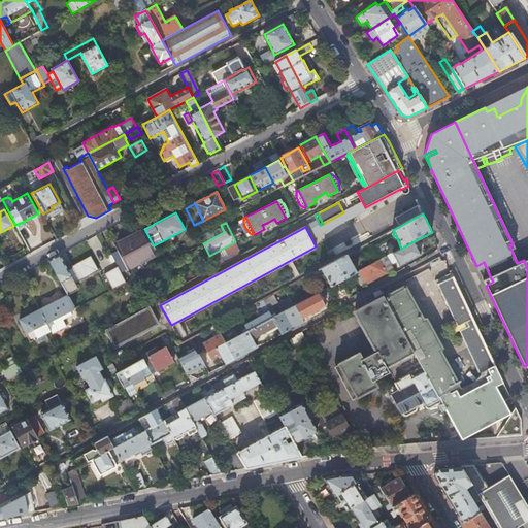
[(114,244),(127,269),(158,254),(154,245),(144,229),(114,244)]
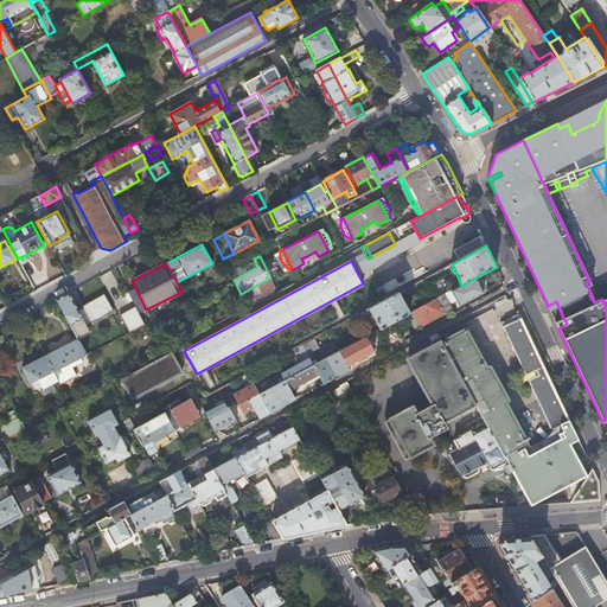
[(484,293),(475,278),(461,286),(445,294),(449,304),(457,300),(460,306),(484,293)]
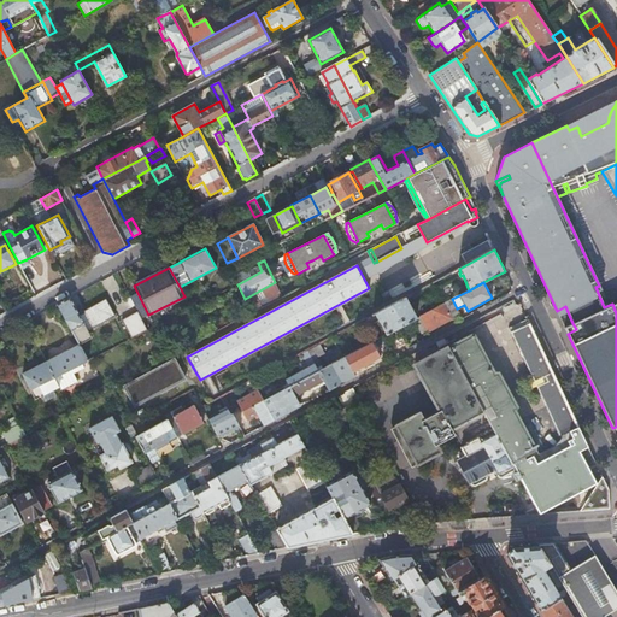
[(262,303),(264,306),(282,297),(277,288),(265,294),(268,299),(262,303)]
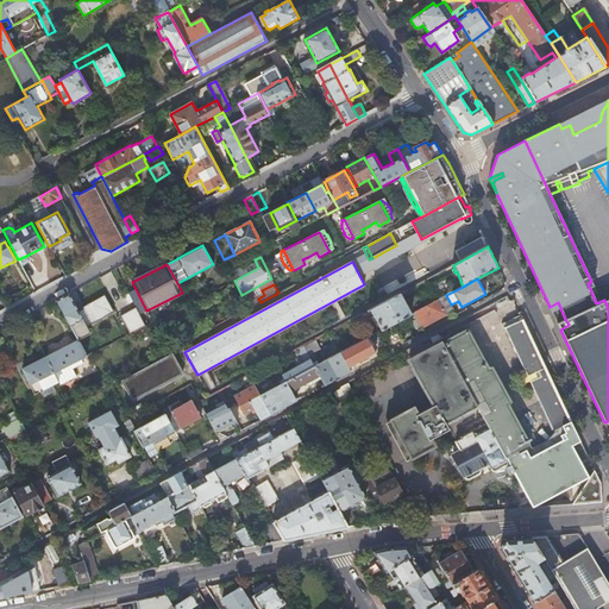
[(79,312),(69,294),(56,301),(73,332),(79,330),(80,333),(88,330),(88,328),(114,313),(106,296),(79,312)]
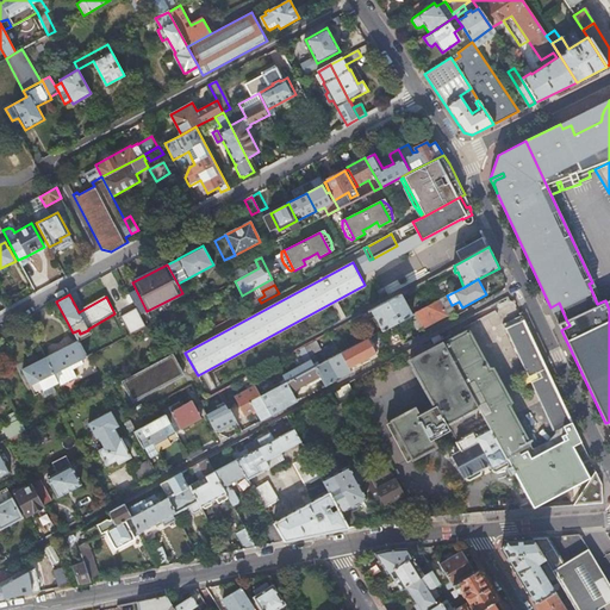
[(412,315),(400,294),(371,310),(383,330),(384,329),(392,324),(409,316),(412,315)]
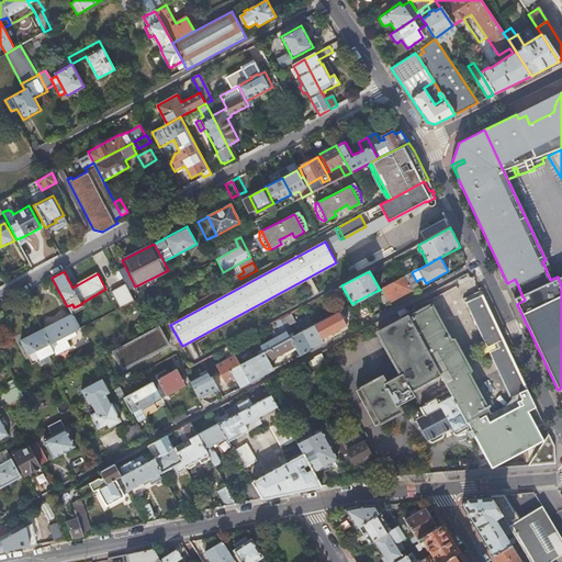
[(412,289),(418,285),(416,281),(412,272),(382,288),(389,301),(390,302),(413,290),(412,289)]
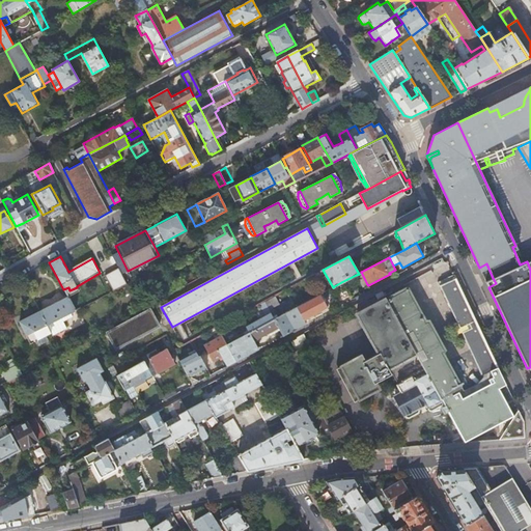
[(127,283),(118,268),(105,275),(113,290),(127,283)]
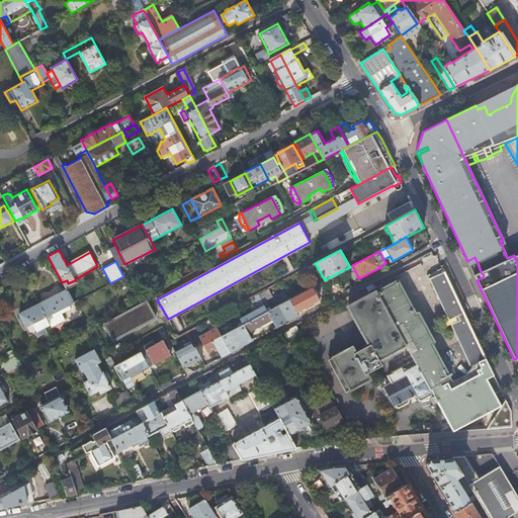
[(354,280),(358,277),(352,265),(350,267),(347,268),(354,280)]
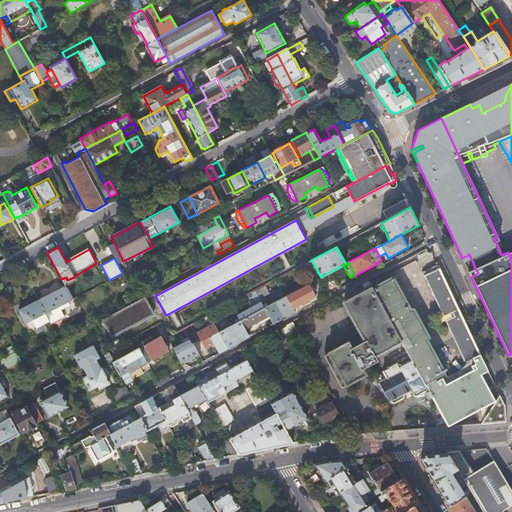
[(483,361),(436,262),(422,269),(443,315),(444,315),(446,320),(465,361),(456,365),(459,371),(460,373),(483,361)]
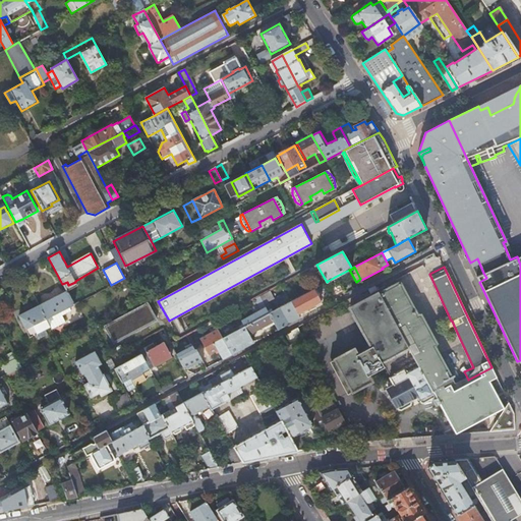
[(476,276),(479,282),(486,278),(483,273),(476,276)]
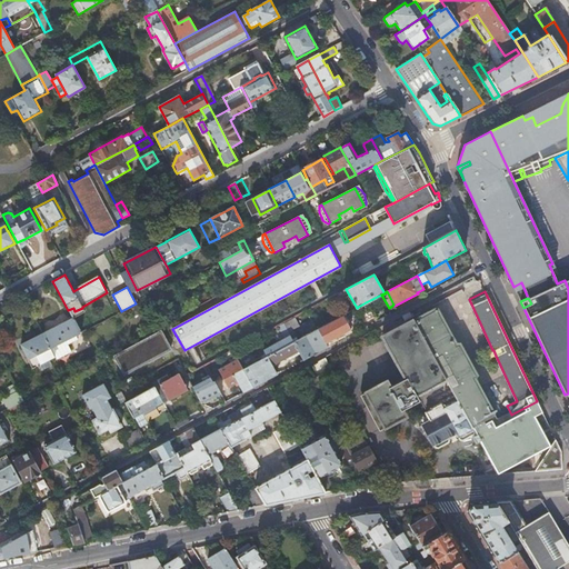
[(363,318),(372,313),(366,302),(358,307),(363,318)]
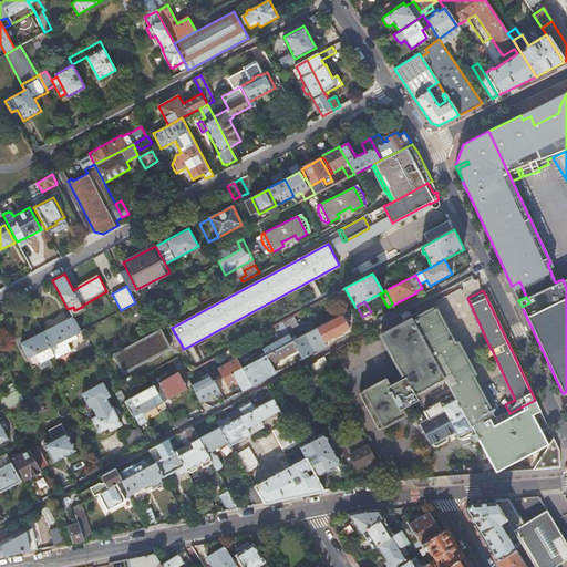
[(534,423),(543,418),(539,411),(515,423),(509,413),(508,411),(492,420),(488,414),(492,413),(492,411),(474,377),(475,377),(475,374),(461,346),(457,344),(456,346),(437,310),(434,309),(380,336),(403,378),(388,387),(367,398),(380,421),(401,410),(419,400),(429,420),(422,424),(434,446),(437,447),(457,436),(459,439),(462,440),(474,432),(490,462),(496,473),(521,471),(514,457),(544,441),(534,423)]
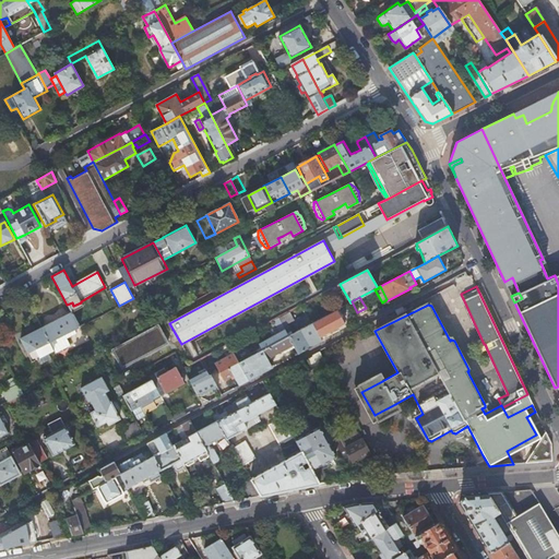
[(345,324),(337,310),(323,317),(325,320),(319,323),(325,335),(345,324)]
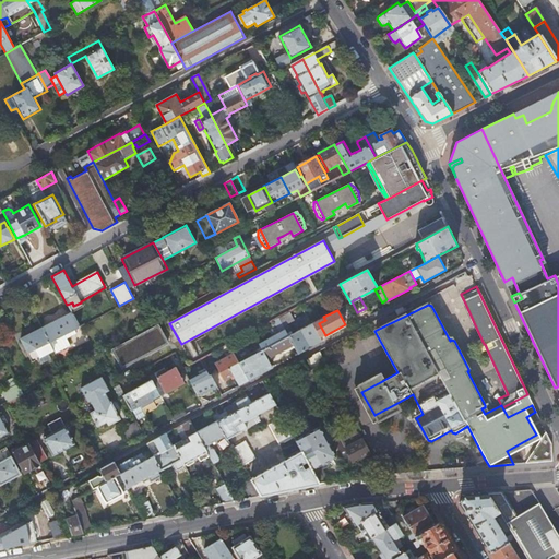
[(293,317),(289,311),(278,317),(282,323),(293,317)]
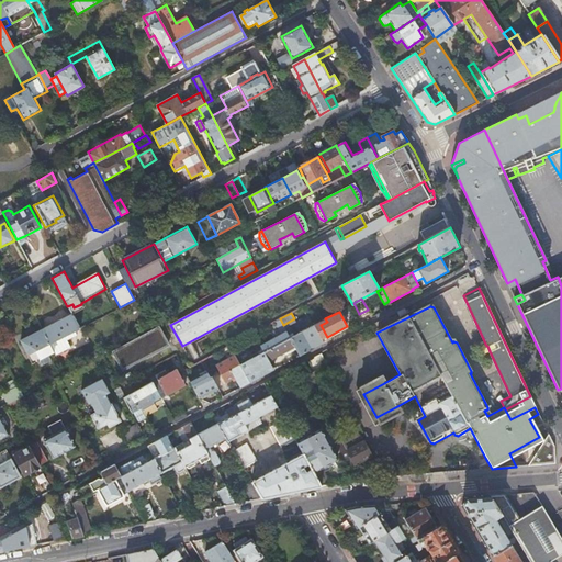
[(71,315),(42,330),(49,345),(57,340),(79,329),(71,315)]
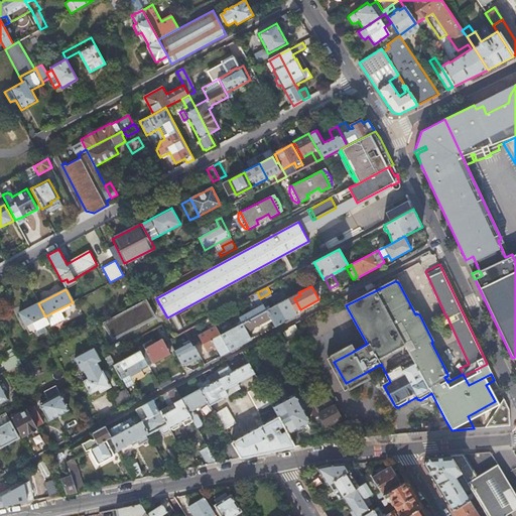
[(247,331),(270,318),(266,310),(265,307),(260,298),(257,292),(253,295),(259,306),(245,313),(246,314),(240,318),(241,320),(242,324),(247,331)]
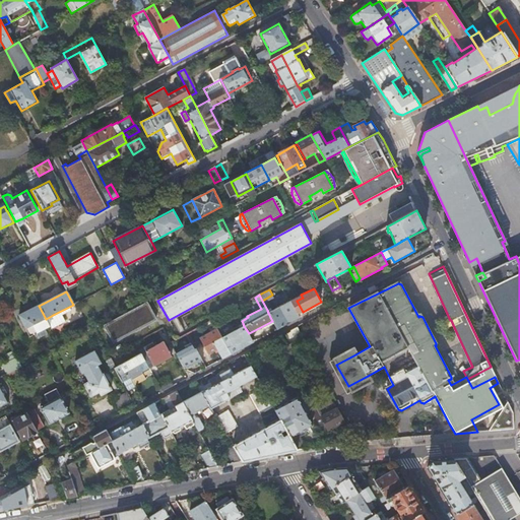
[(277,329),(299,318),(291,304),(289,301),(272,311),(270,309),(267,310),(268,313),(272,321),(277,329)]
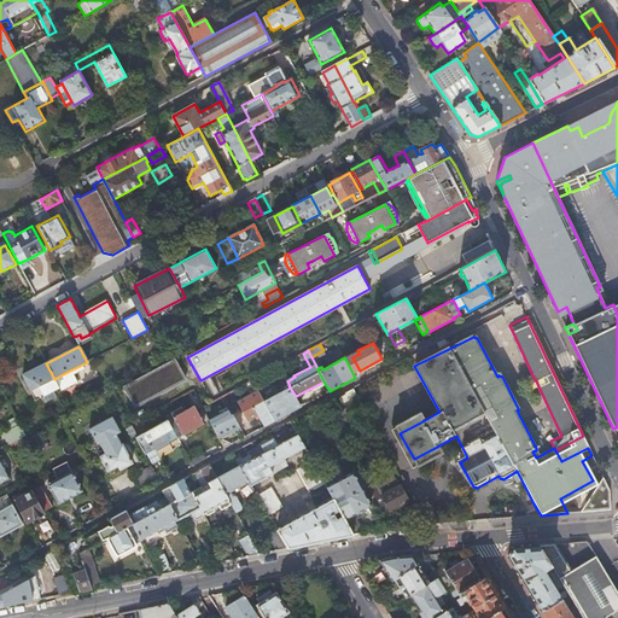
[(175,360),(123,388),(133,406),(185,378),(175,360)]
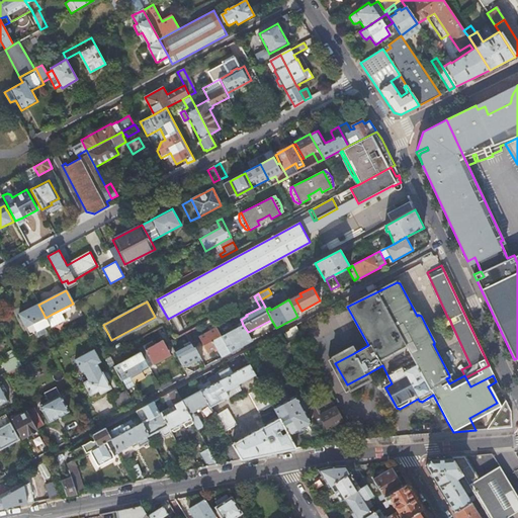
[(29,335),(49,325),(47,321),(46,318),(38,305),(18,315),(29,335)]
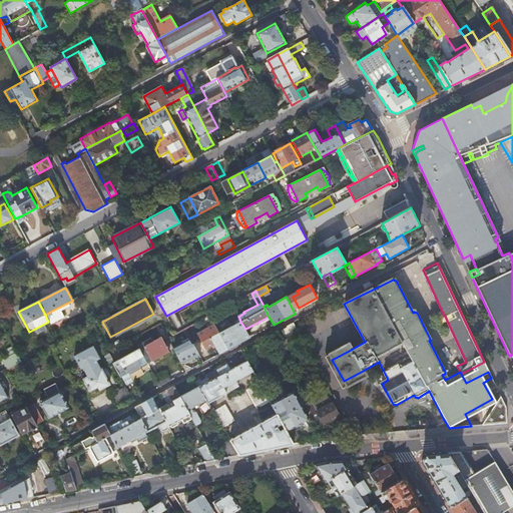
[(240,322),(239,319),(235,322),(236,324),(219,333),(228,350),(249,338),(245,329),(240,322)]
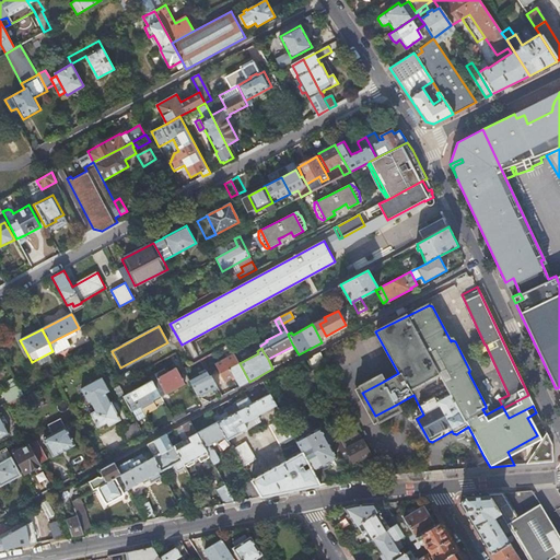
[(240,363),(234,353),(214,364),(224,381),(233,375),(240,387),(249,382),(240,363)]
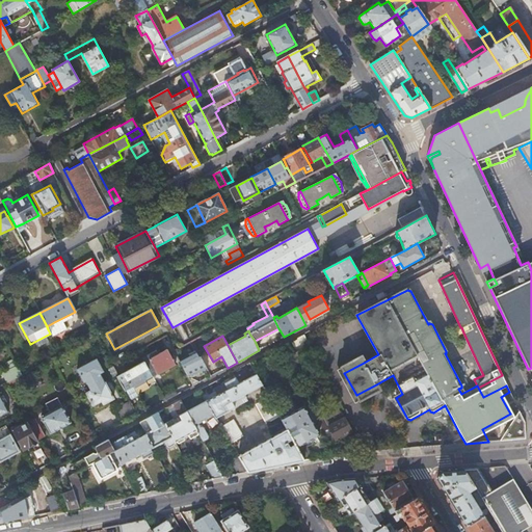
[(54,353),(59,350),(54,340),(49,343),(54,353)]
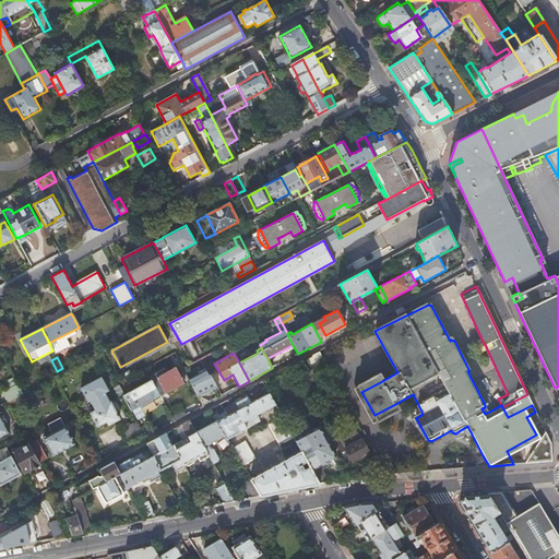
[(12,399),(22,393),(8,364),(0,367),(0,373),(2,378),(0,379),(0,393),(8,389),(12,399)]
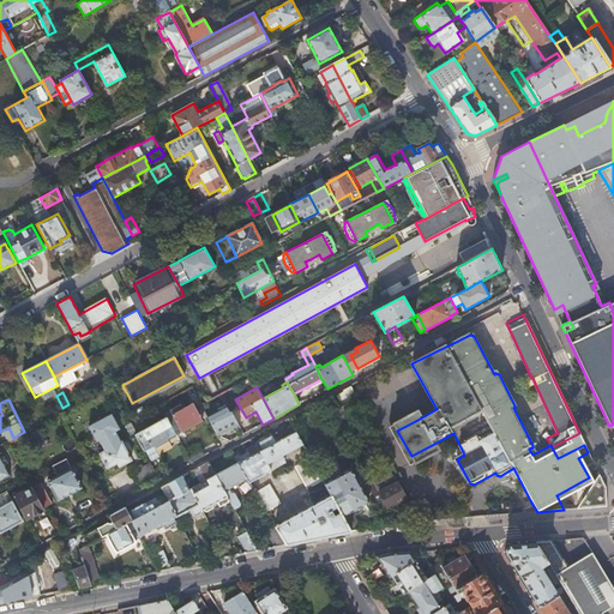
[(363,410),(357,399),(327,415),(335,426),(363,410)]
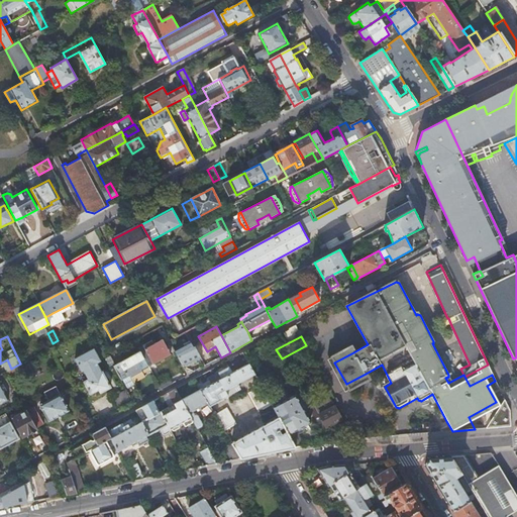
[(276,349),(270,338),(254,346),(242,352),(248,364),(276,349)]
